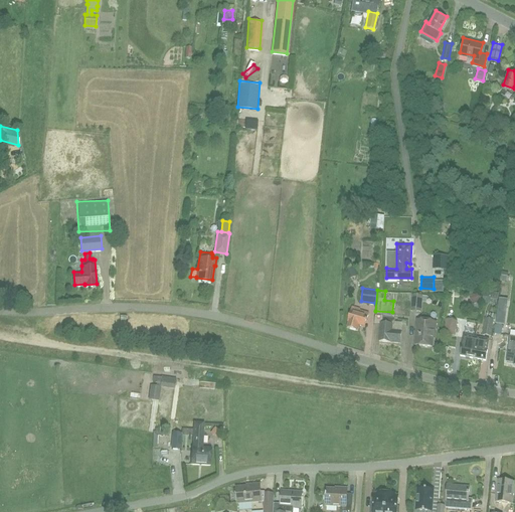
[(479,291),(470,294),(473,301),(481,298),(479,291)]
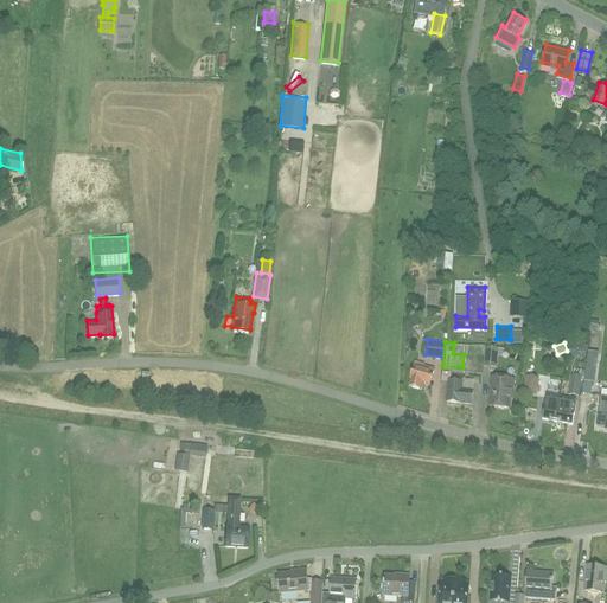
[(497,364),(498,345),(486,344),(485,363),(497,364)]
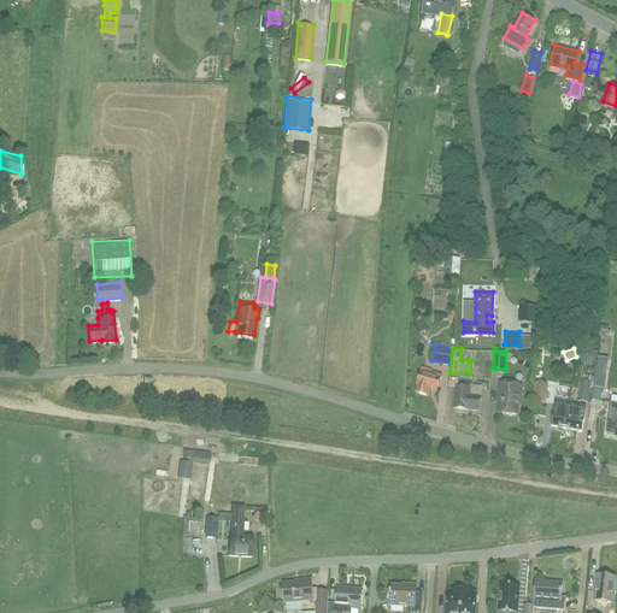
[(597,365),(606,366),(607,357),(598,355),(597,365)]
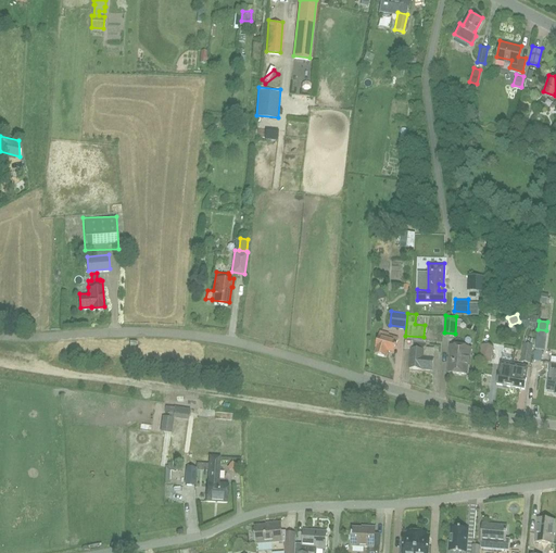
[(387,348),(394,350),(397,336),(379,330),(375,344),(376,344),(375,350),(386,353),(387,348)]
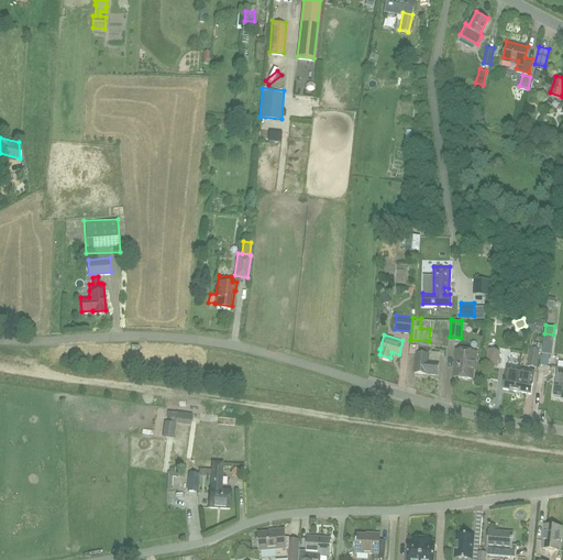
[(530,346),(528,364),(537,365),(540,348),(541,348),(542,341),(533,340),(532,347),(530,346)]
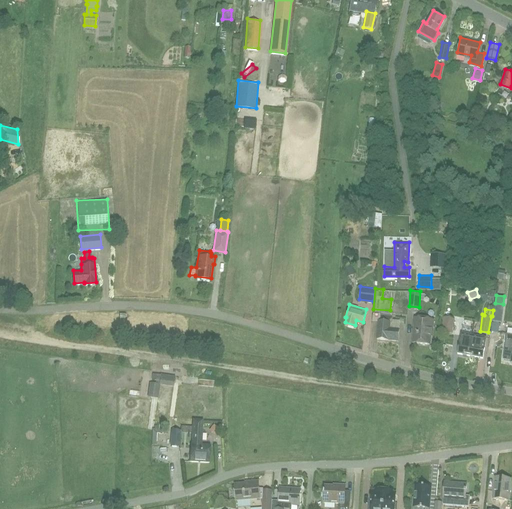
[(502,311),(494,310),(493,318),(501,319),(502,311)]
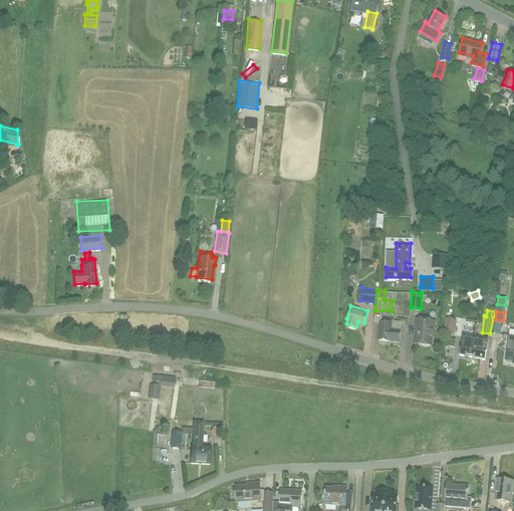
[(400,340),(401,327),(394,327),(395,315),(381,313),(381,320),(379,320),(377,338),(400,340)]
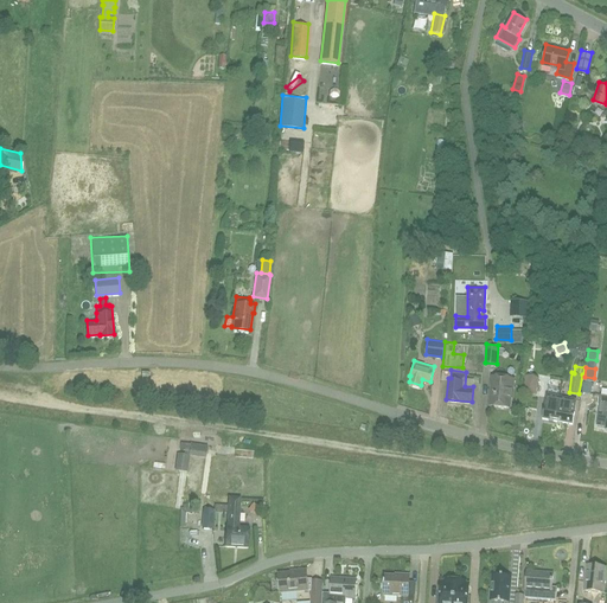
[(523,390),(536,392),(540,376),(526,373),(523,390)]
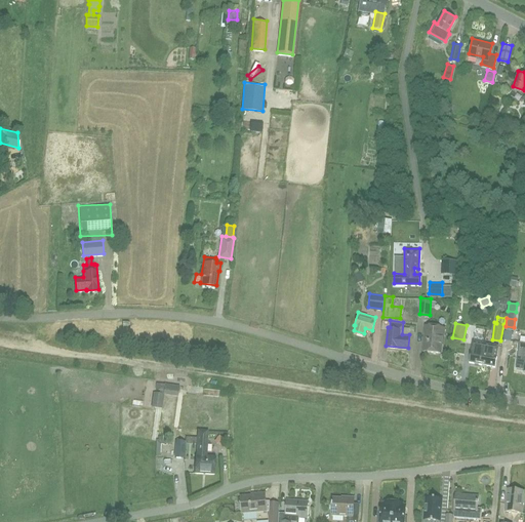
[(443,342),(444,325),(426,324),(423,349),(440,351),(441,342),(443,342)]
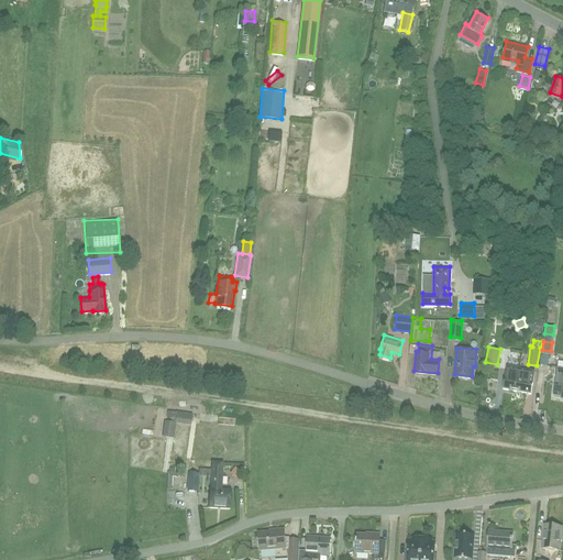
[(515,388),(519,368),(507,365),(504,386),(515,388)]
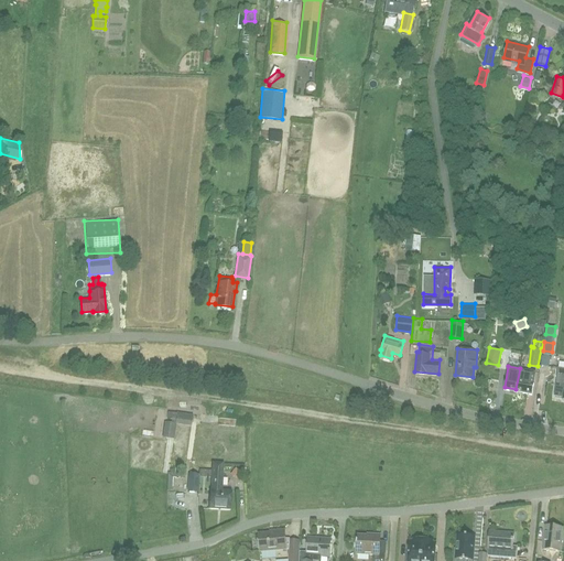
[(520,368),(516,389),(532,392),(534,380),(533,380),(535,369),(520,366),(520,368)]
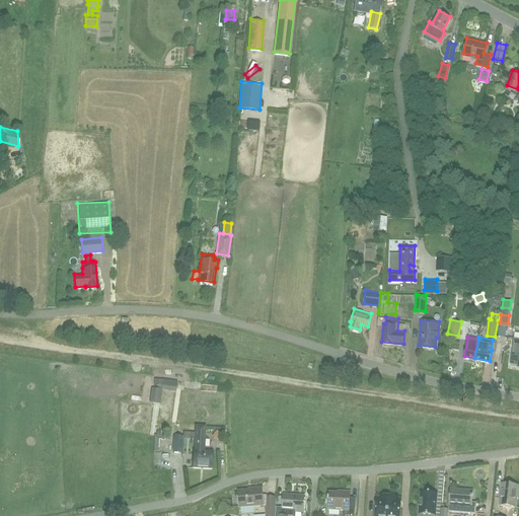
[(163,382),(161,388),(175,391),(176,386),(163,382)]
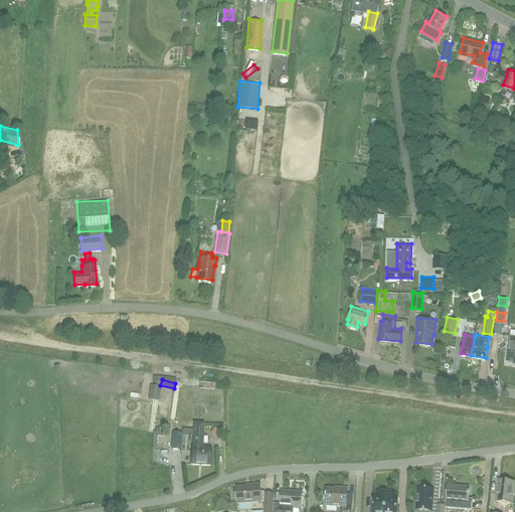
[(158,399),(159,386),(149,384),(148,398),(158,399)]
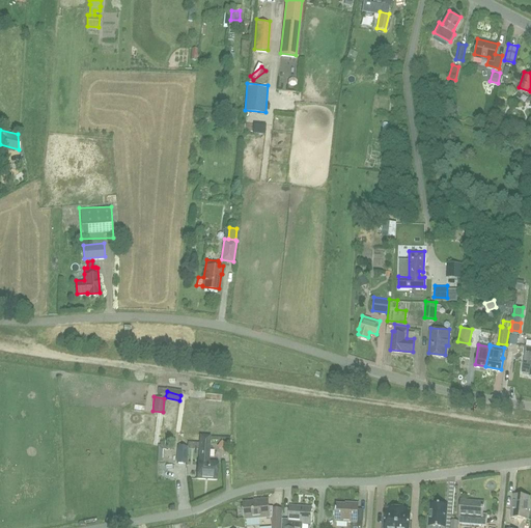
[(200,433),(200,445),(199,460),(198,460),(197,476),(216,477),(217,461),(210,461),(211,446),(211,434),(200,433)]
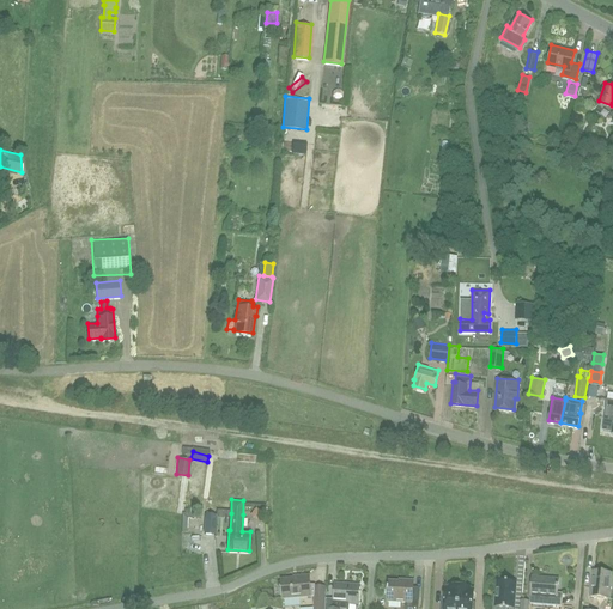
[(182,510),(182,529),(187,529),(188,516),(200,517),(200,511),(182,510)]
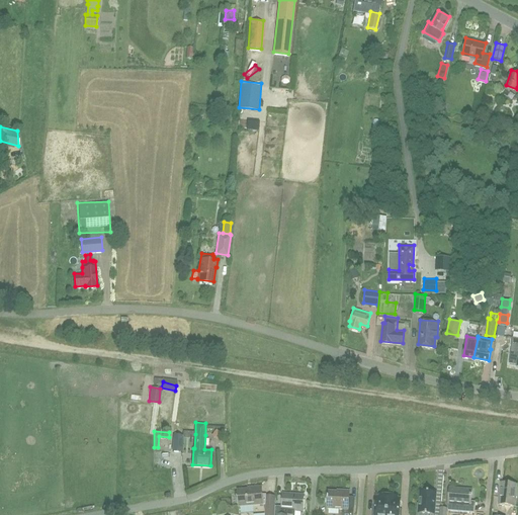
[(172,449),(181,450),(182,433),(173,432),(172,449)]
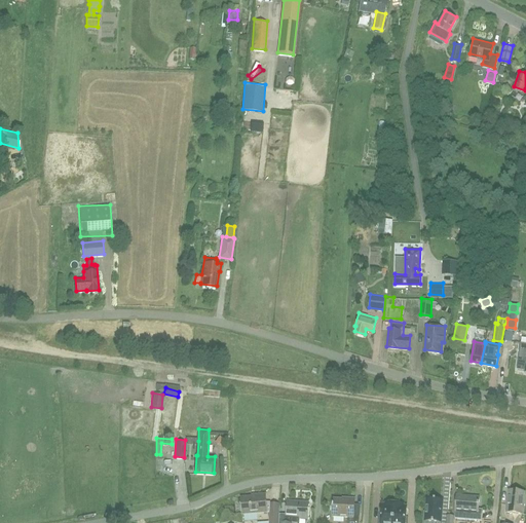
[(505,510),(523,512),(525,490),(508,488),(505,510)]
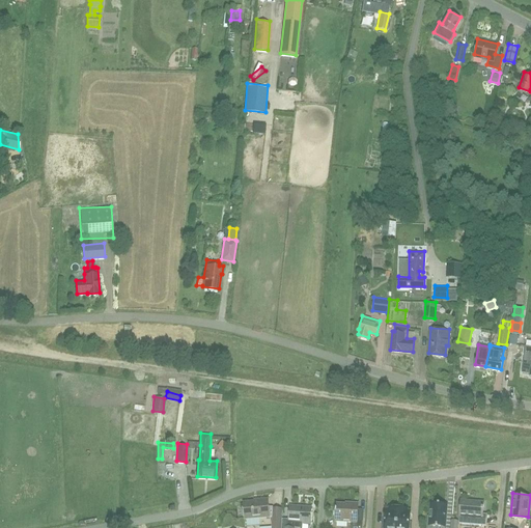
[(272,515),(271,524),(270,527),(280,527),(282,506),(268,506),(268,496),(258,497),(258,499),(243,501),(245,518),(269,515),(272,515)]
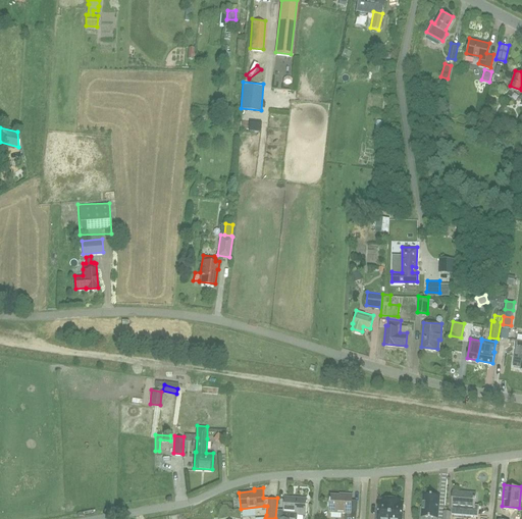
[(452,505),(452,512),(477,514),(478,504),(474,503),(475,491),(453,489),(452,505)]
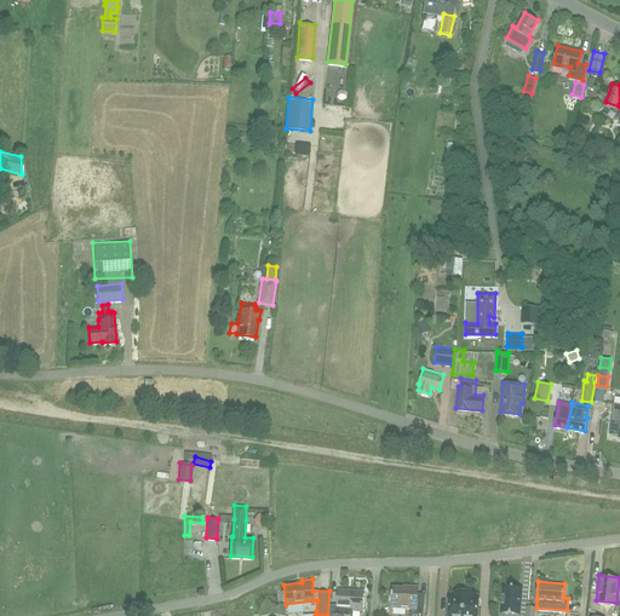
[(423,612),(424,605),(417,604),(418,585),(409,585),(408,586),(392,586),(391,605),(411,606),(411,611),(423,612)]
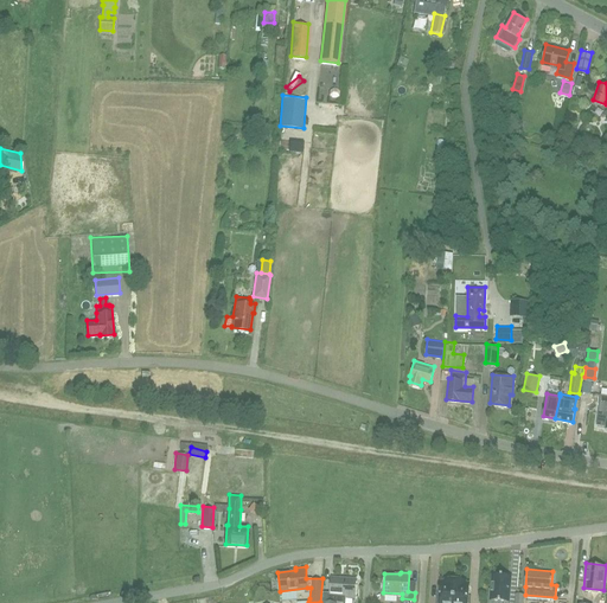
[(489,602),(500,602),(500,600),(509,601),(510,575),(493,573),(491,589),(490,588),(489,588),(487,602),(489,602)]
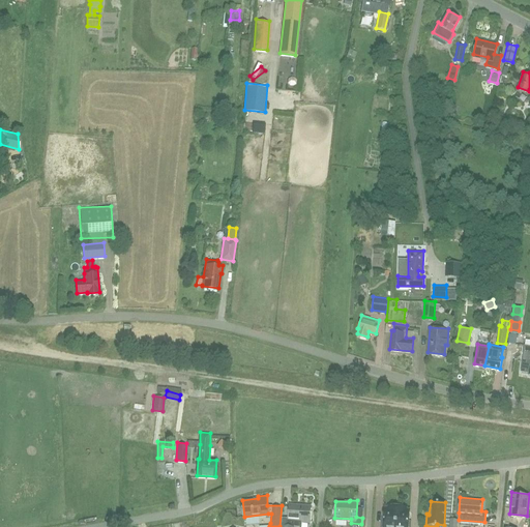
[(310,520),(311,504),(289,502),(288,517),(282,516),(281,526),(300,526),(302,520),(310,520)]
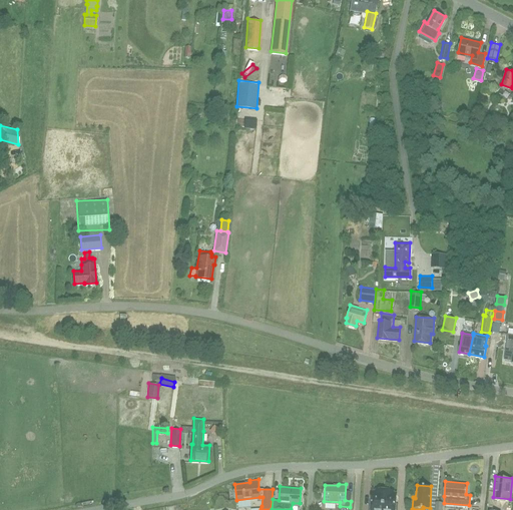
[(382,509),(384,489),(376,488),(376,490),(372,490),(371,506),(369,506),(368,509),(382,509)]
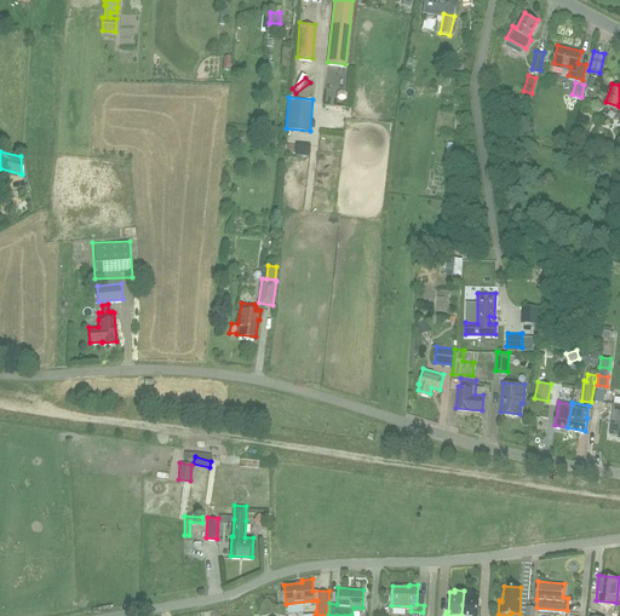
[(475,591),(464,591),(461,615),(478,615),(480,614),(477,614),(478,594),(475,593),(475,591)]
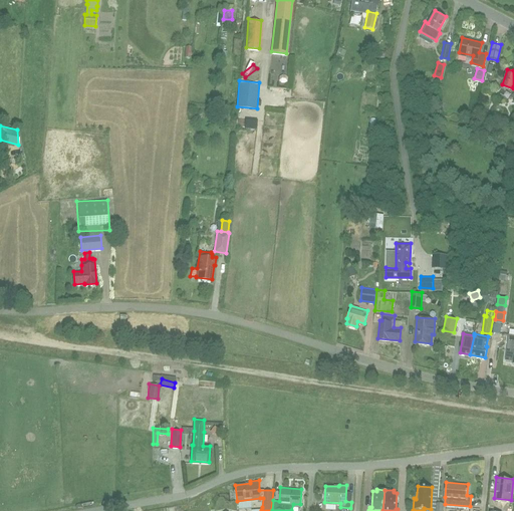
[(443,510),(444,502),(437,501),(435,510),(443,510)]
